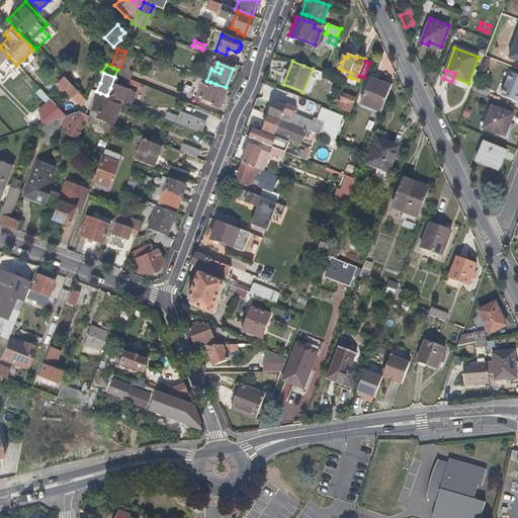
[(517,102),(517,101),(517,75),(510,73),(501,95),(517,102)]
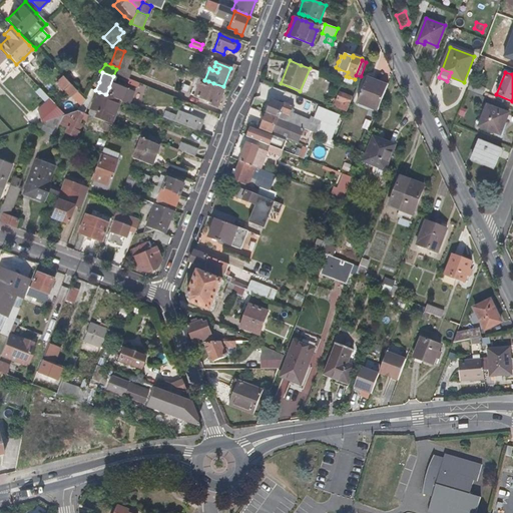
[(76,91),(69,84),(62,76),(54,83),(57,86),(61,90),(62,89),(69,96),(70,97),(76,91)]
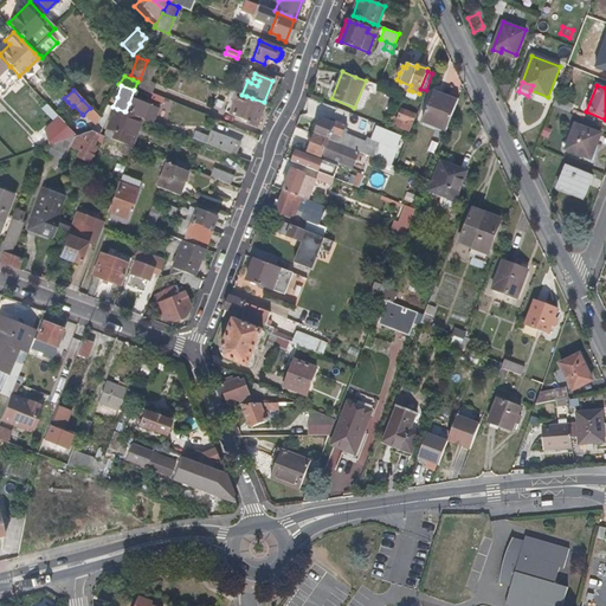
[(232,103),(236,92),(230,90),(226,100),(232,103)]
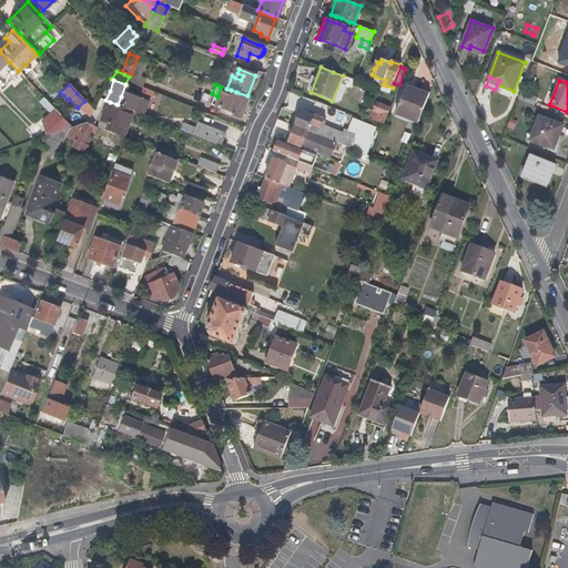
[(422,117),(429,95),(406,85),(394,115),(407,121),(418,125),(422,117)]
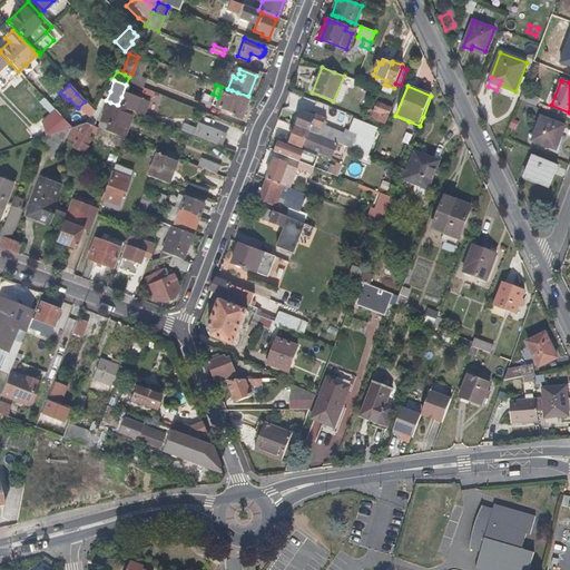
[(239,118),(246,99),(237,95),(237,92),(232,90),(227,89),(222,87),(218,97),(215,106),(229,112),(229,114),(239,118)]
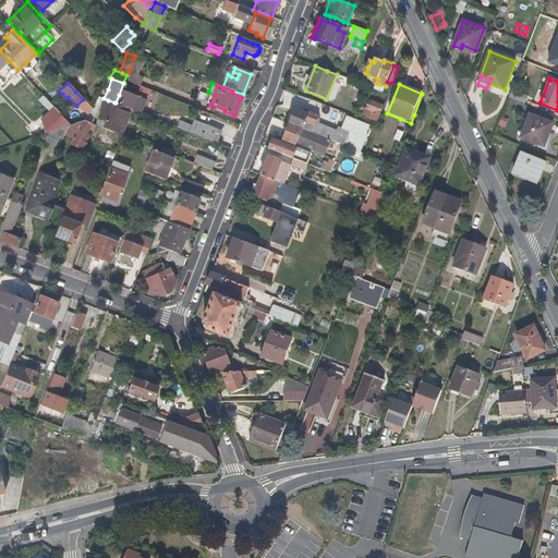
[(525,102),(529,95),(513,88),(510,97),(525,102)]
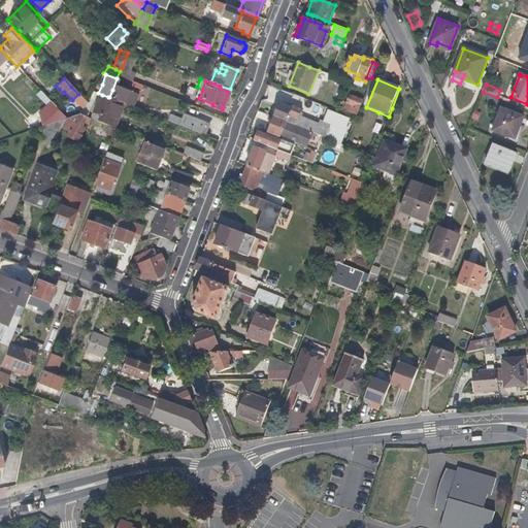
[(361,104),(367,90),(354,85),(354,87),(356,89),(353,97),(350,95),(347,103),(344,102),(342,109),(357,116),(361,104)]
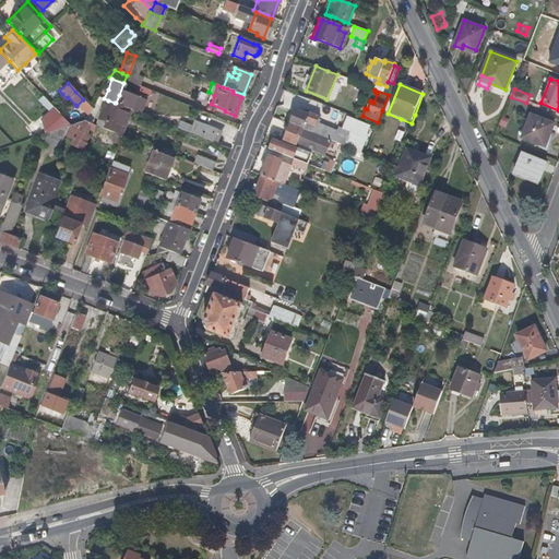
[(61,104),(67,98),(62,94),(57,99),(61,104)]
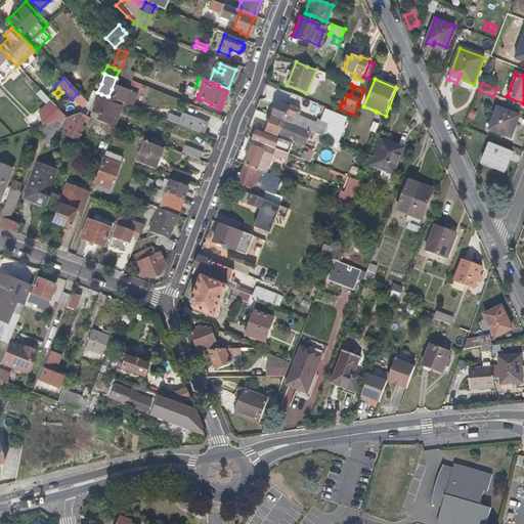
[(51,95),(46,89),(43,93),(48,98),(51,95)]
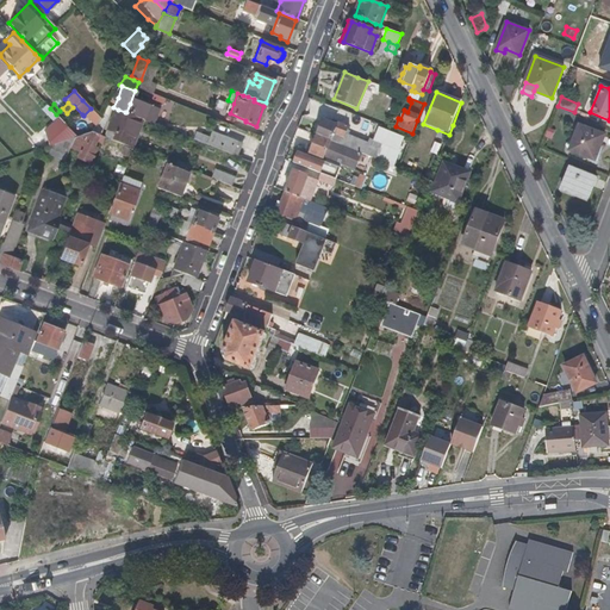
[(67,113),(62,109),(60,111),(56,114),(56,116),(64,124),(70,117),(67,113)]
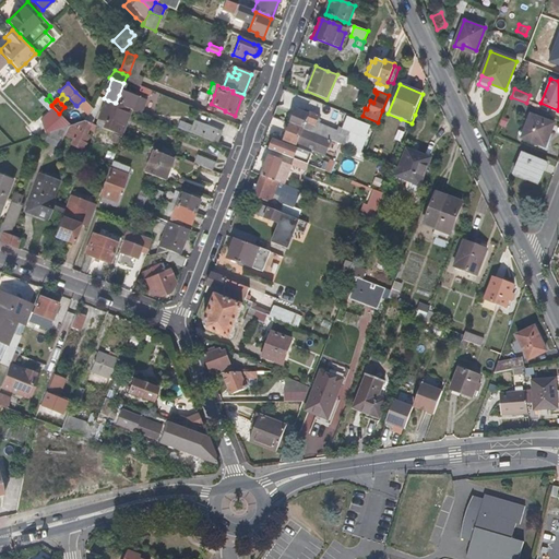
[(86,116),(92,108),(83,99),(76,106),(75,105),(73,108),(75,111),(84,120),(86,116)]
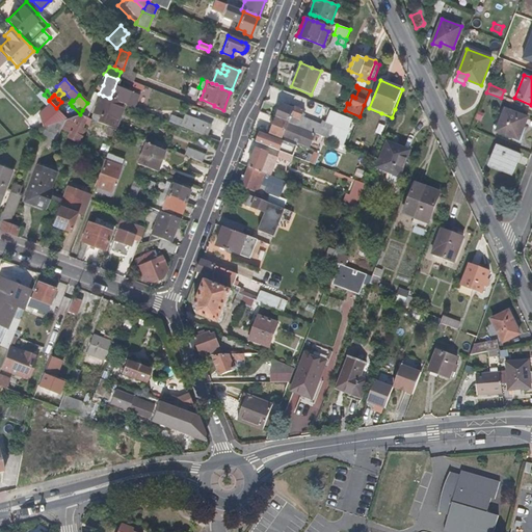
[(104,115),(109,101),(108,100),(100,97),(94,112),(100,114),(104,115)]
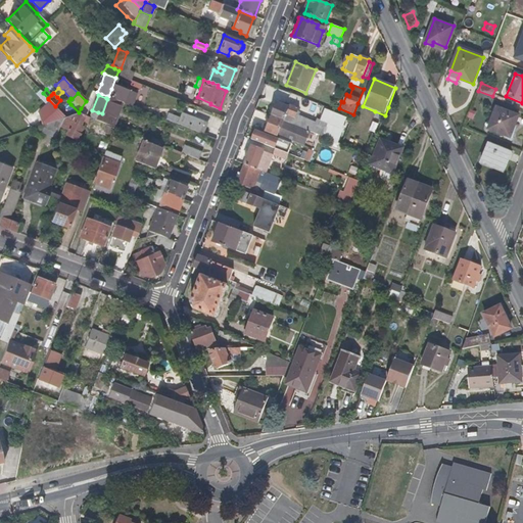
[(115,113),(117,107),(120,101),(117,100),(114,99),(108,96),(107,96),(106,98),(107,99),(102,113),(115,119),(116,114),(115,113)]
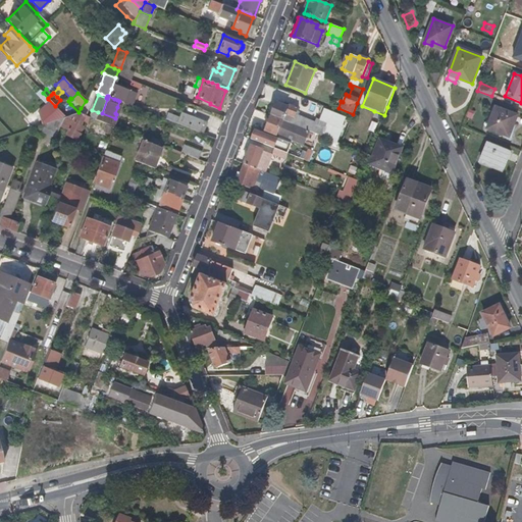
[(55,106),(48,99),(48,98),(46,100),(38,107),(31,114),(38,121),(41,124),(43,123),(45,123),(57,119),(61,118),(63,117),(65,117),(63,114),(55,106)]
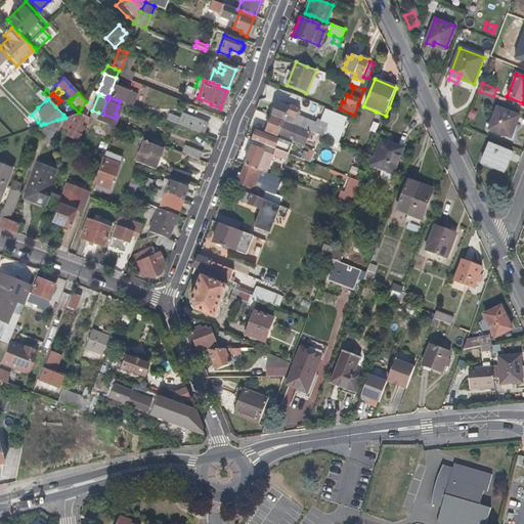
[(86,111),(90,102),(86,101),(81,108),(86,111)]
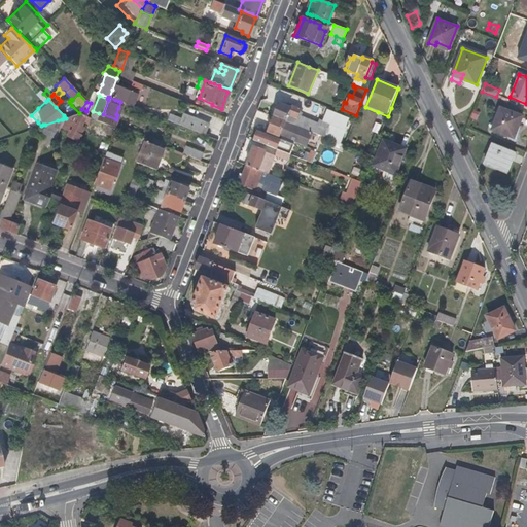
[(318,124),(299,116),(302,110),(285,103),(283,105),(279,103),(274,117),(293,125),(313,132),(316,133),(326,138),(331,126),(319,120),(318,124)]
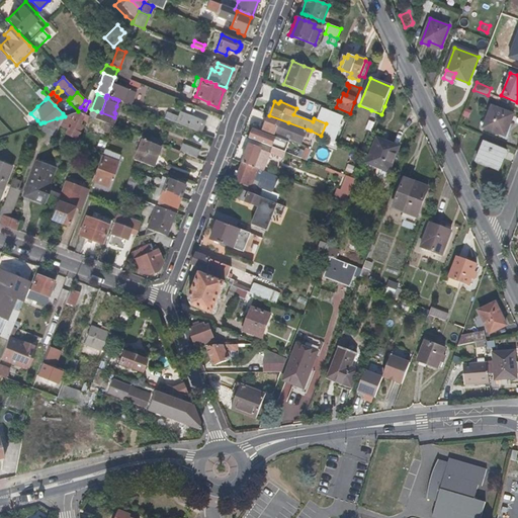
[(78,111),(70,103),(68,105),(75,112),(78,111)]
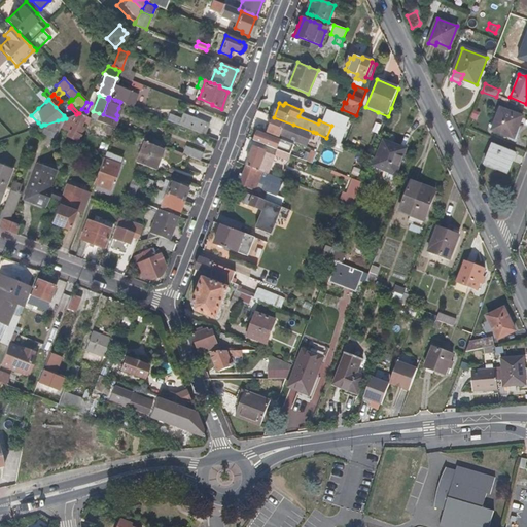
[(513,138),(522,116),(501,108),(493,130),(513,138)]
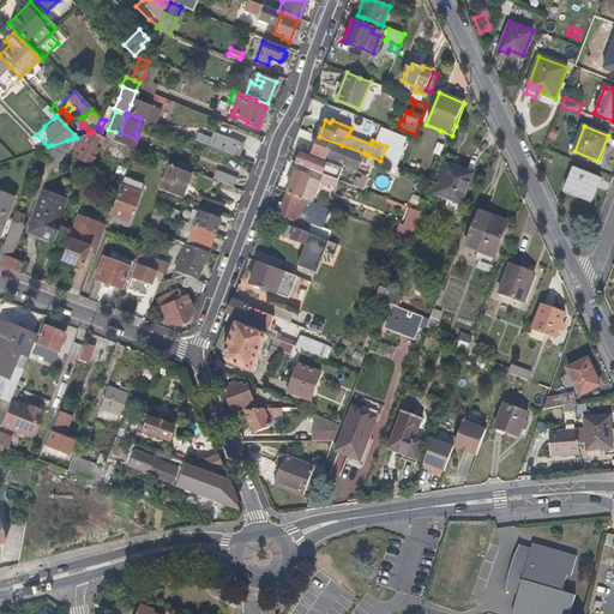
[(309,140),(312,133),(299,128),(296,136),(309,140)]
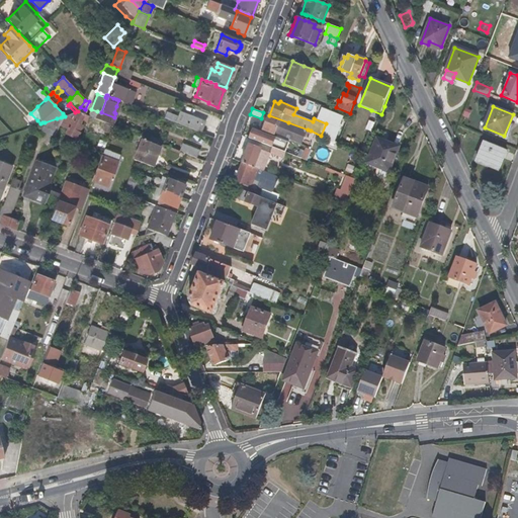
[(94,118),(97,111),(91,109),(88,116),(94,118)]
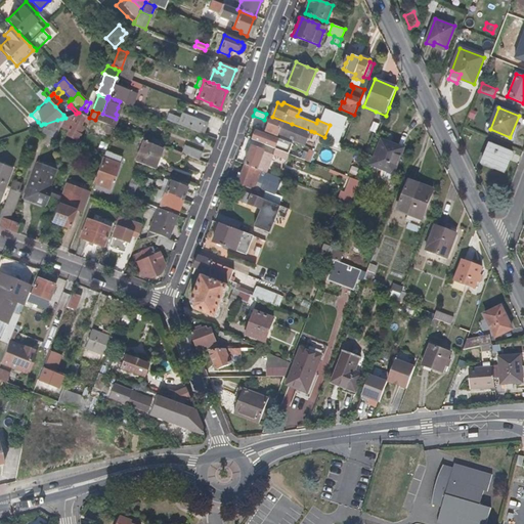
[(76,139),(81,126),(80,126),(82,122),(84,116),(79,113),(76,114),(66,118),(63,118),(60,127),(68,130),(66,135),(76,139)]
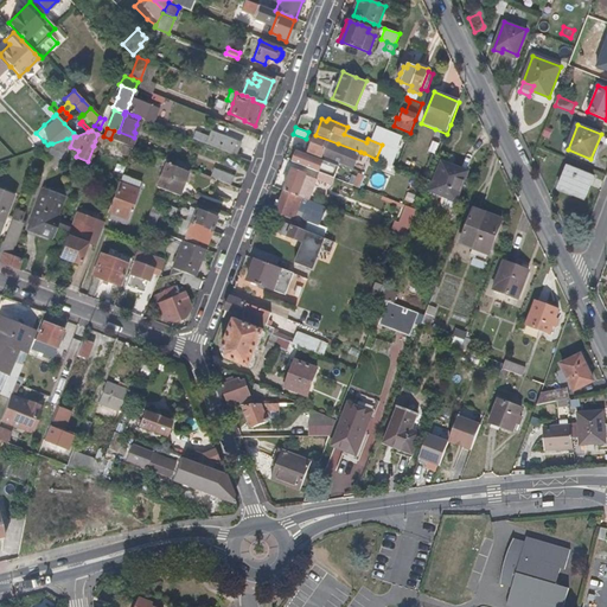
[(134,138),(119,132),(114,131),(110,139),(120,142),(122,142),(131,146),(134,138)]
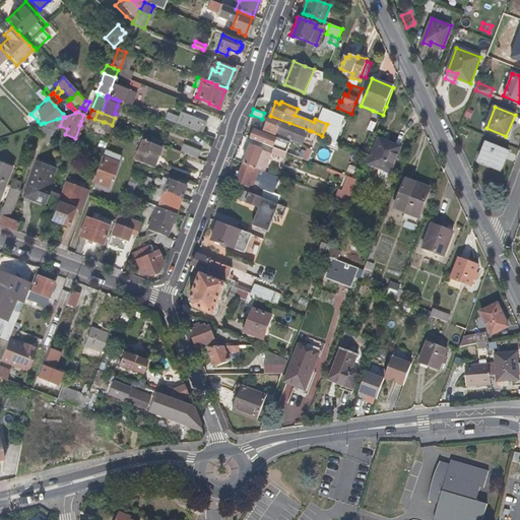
[(41,124),(38,121),(30,114),(28,116),(34,120),(38,125),(41,124)]
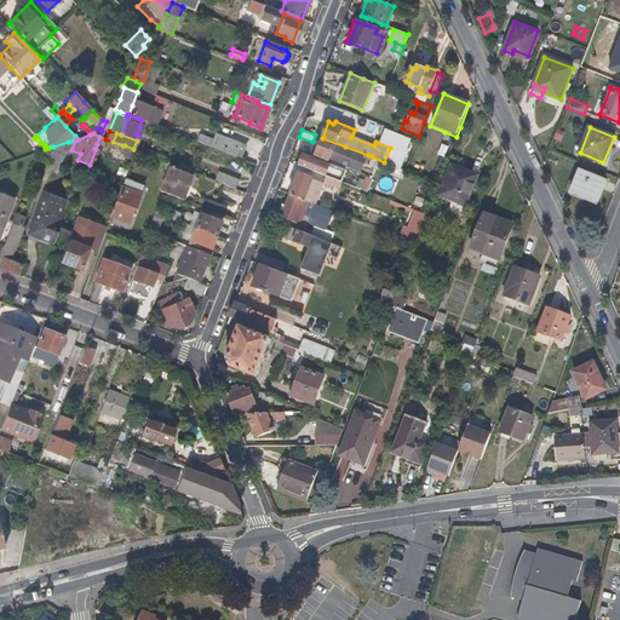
[(240,159),(245,147),(218,136),(213,148),(216,148),(227,153),(237,158),(240,159)]
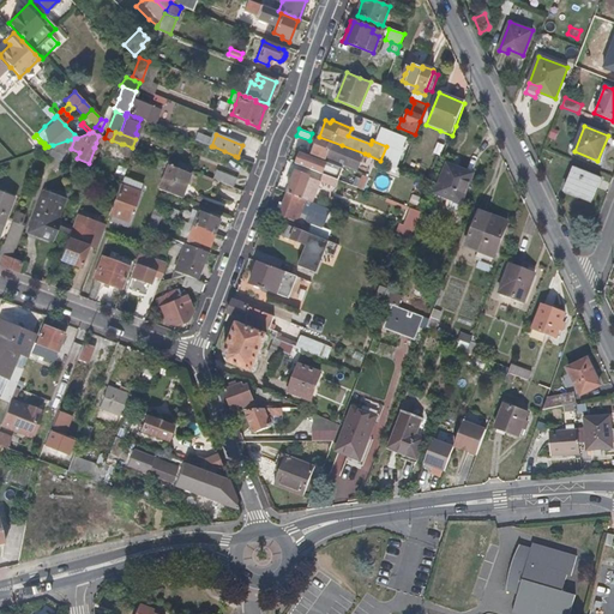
[(365,154),(342,145),(319,137),(313,154),(347,167),(357,170),(365,154)]
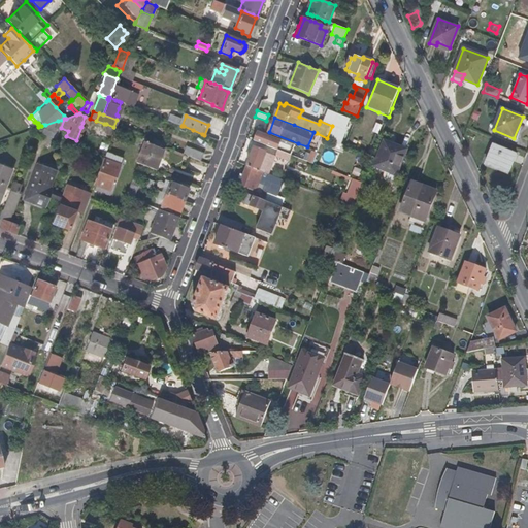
[(55,138),(62,120),(58,121),(45,125),(43,125),(40,133),(55,138)]
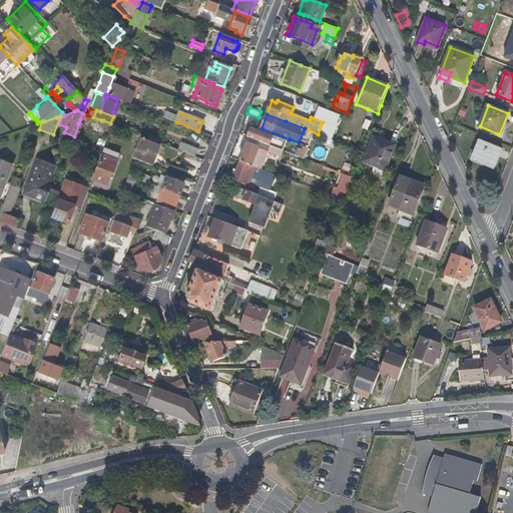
[(332,139),(336,127),(323,122),(318,134),(332,139)]
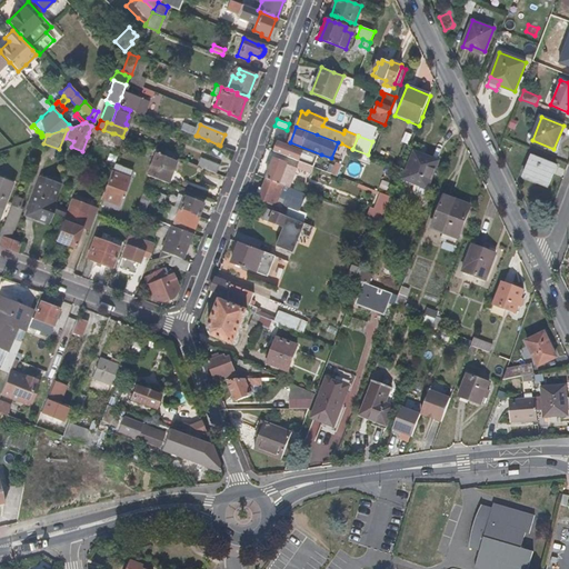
[(317,157),(292,147),(277,141),(273,151),(290,158),(298,161),(308,166),(313,167),(317,157)]
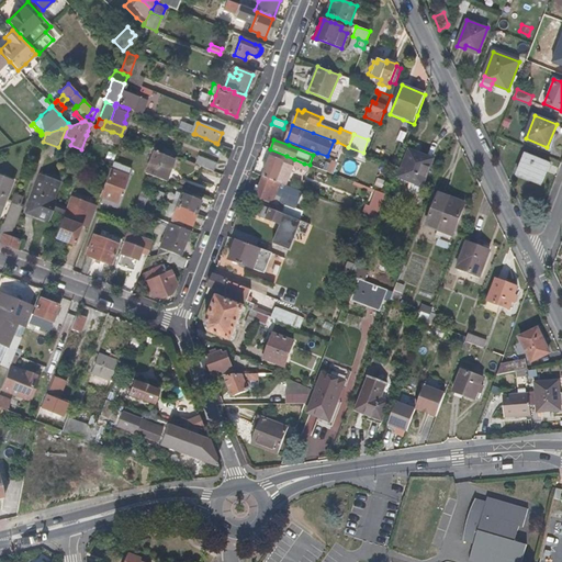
[(420,193),(434,159),(409,150),(400,177),(414,183),(412,187),(413,190),(420,193)]
